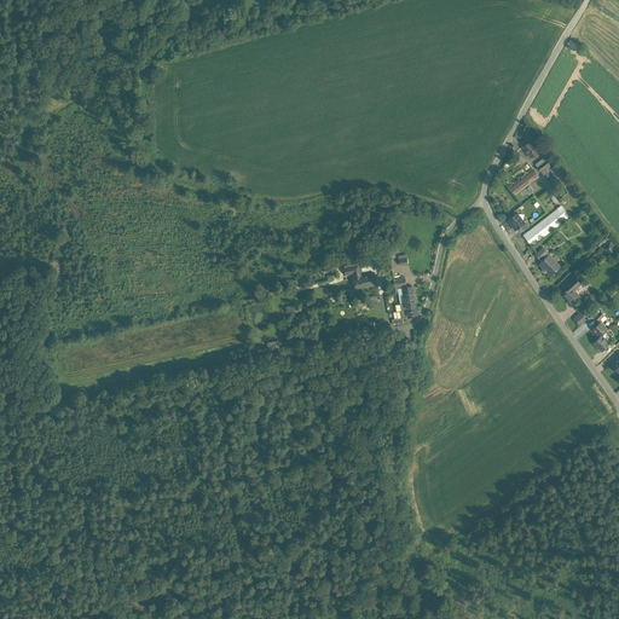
[(531,140),(522,146),(531,157),(538,151),(531,140)]
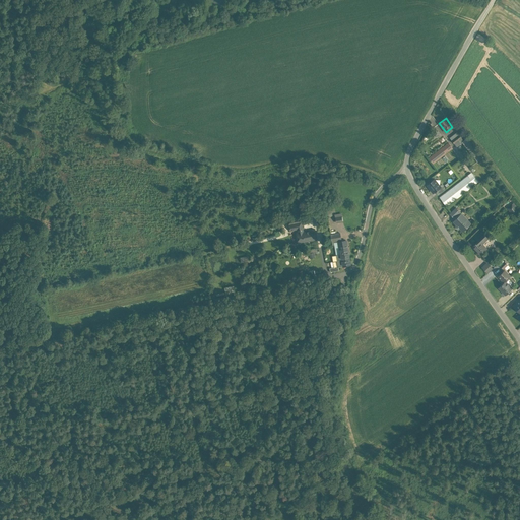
[(456,146),(464,140),(457,131),(449,137),(456,146)]
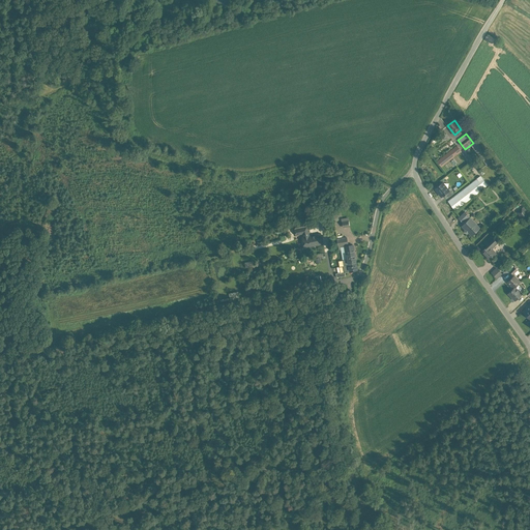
[(457,146),(437,162),(441,167),(461,151),(457,146)]
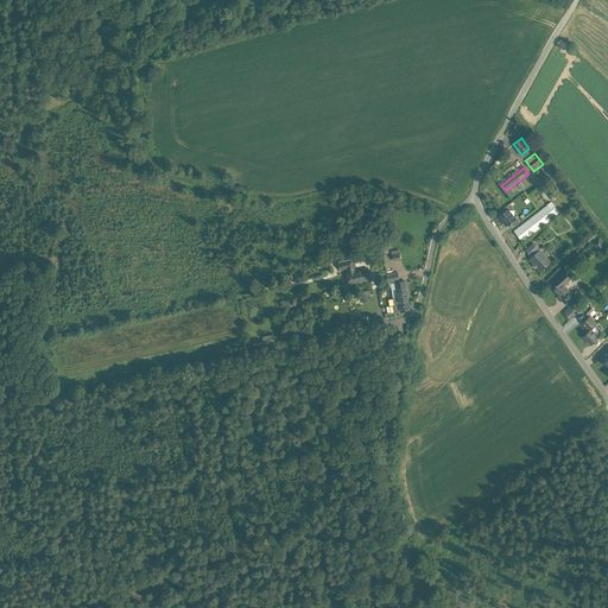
[(551,201),(514,230),(523,241),(561,213),(551,201)]
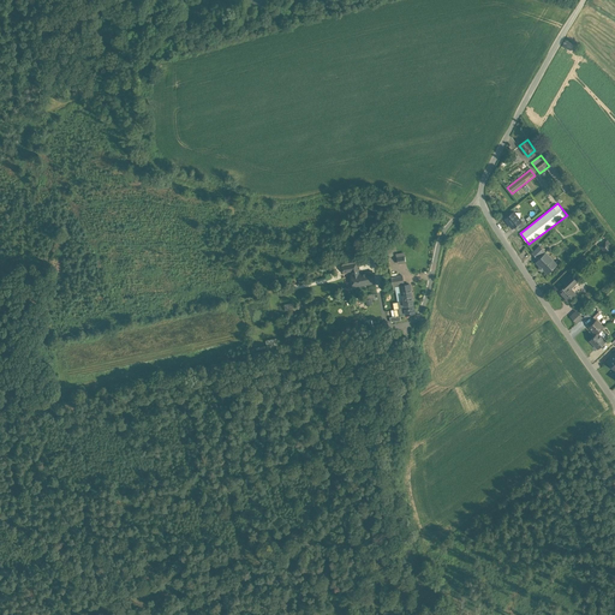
[(513,212),(505,219),(513,227),(521,221),(513,212)]
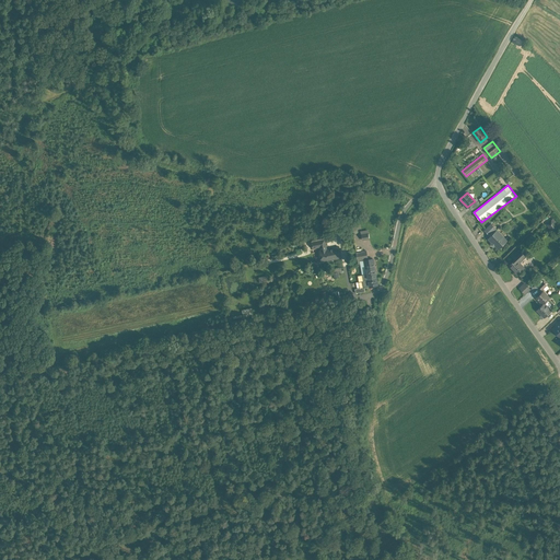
[(559,228),(552,219),(547,223),(555,233),(559,228)]
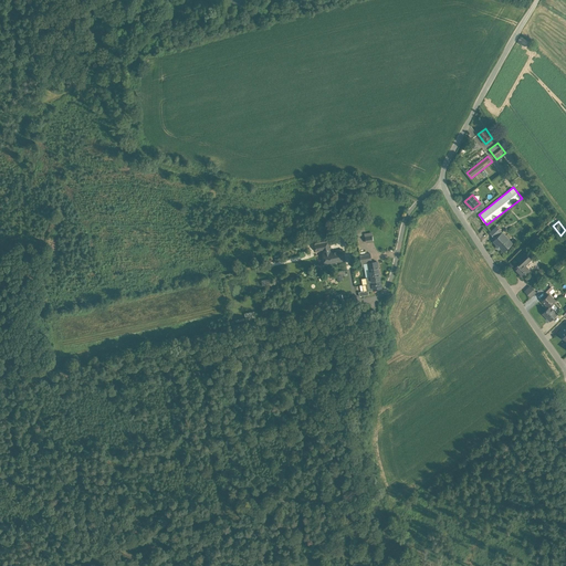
[(359,241),(365,240),(366,242),(374,241),(373,231),(358,233),(359,241)]
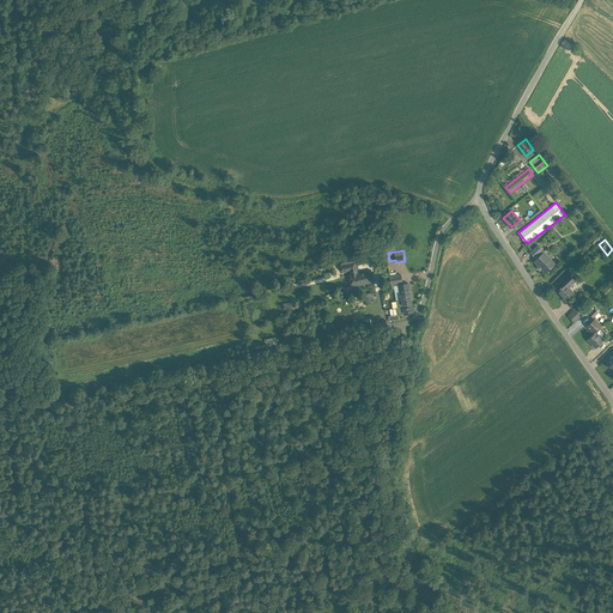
[(536,261),(547,273),(558,263),(547,253),(536,261)]
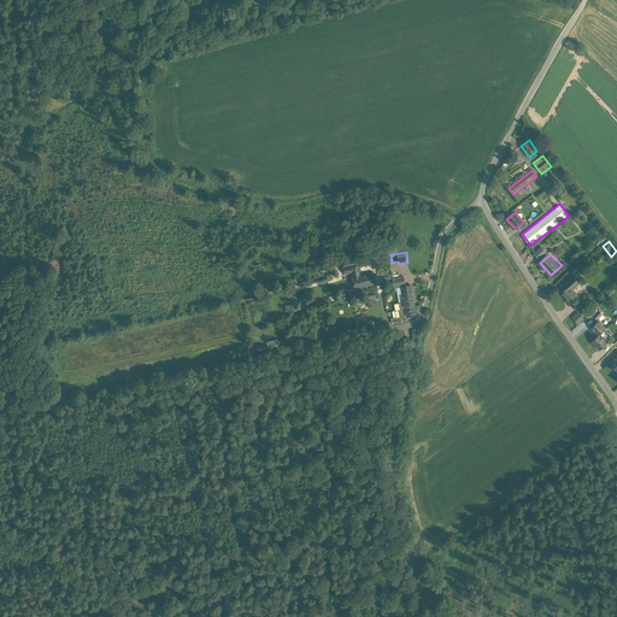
[(347,276),(352,275),(356,288),(377,283),(375,270),(363,272),(360,264),(345,268),(347,276)]
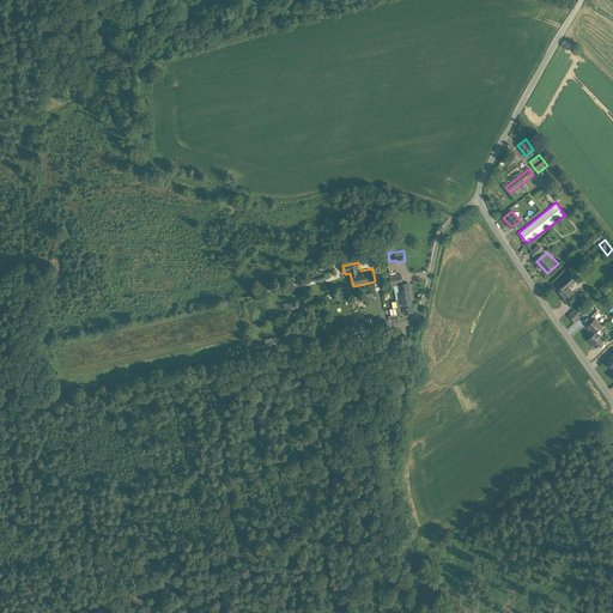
[(571,303),(578,295),(571,287),(578,281),(569,272),(554,286),(571,303)]
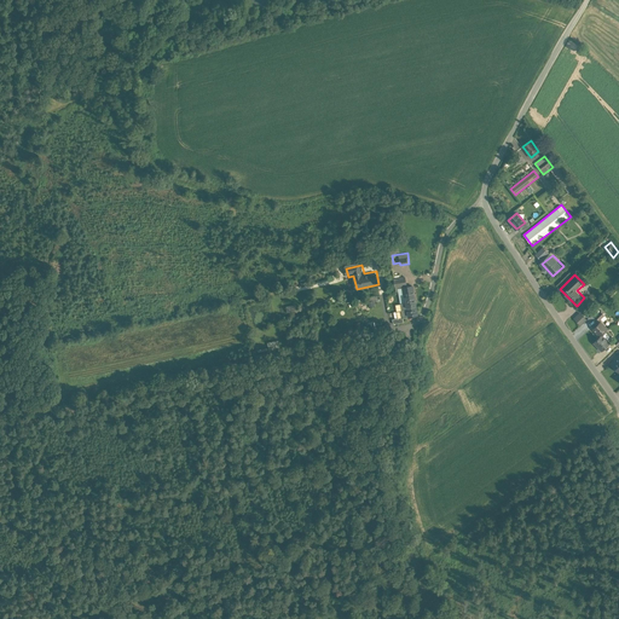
[(409,285),(408,276),(397,278),(398,287),(409,285)]
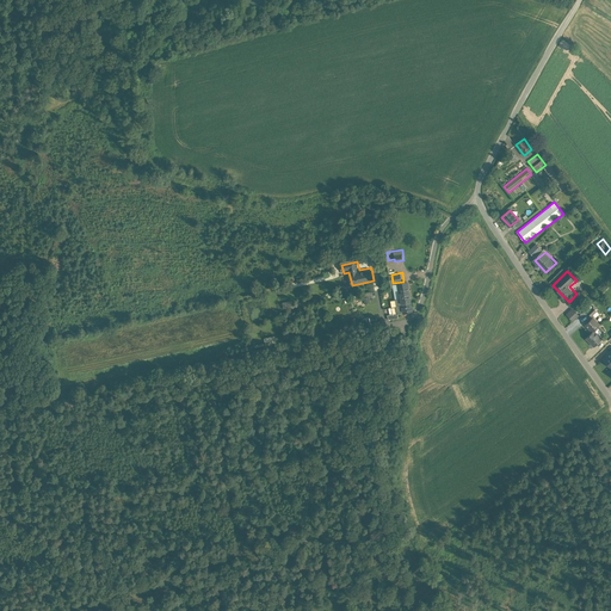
[(411,291),(411,282),(399,283),(400,292),(411,291)]
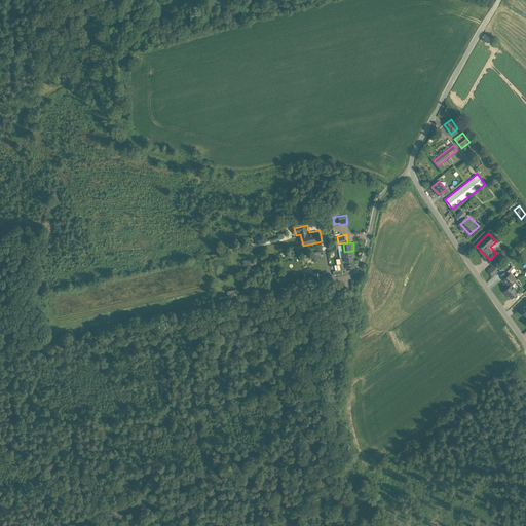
[(313,261),(318,261),(318,257),(323,256),(322,251),(312,252),(313,261)]
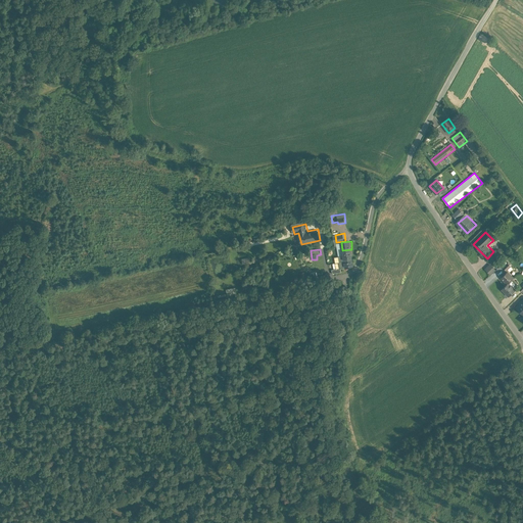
[(351,249),(342,251),(343,260),(353,259),(351,249)]
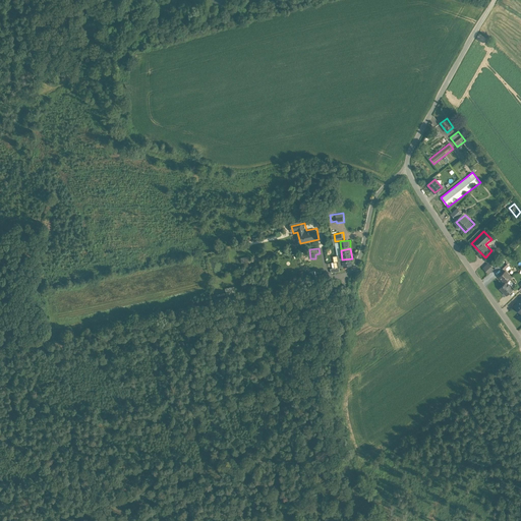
[(352,258),(344,259),(345,268),(354,267),(352,258)]
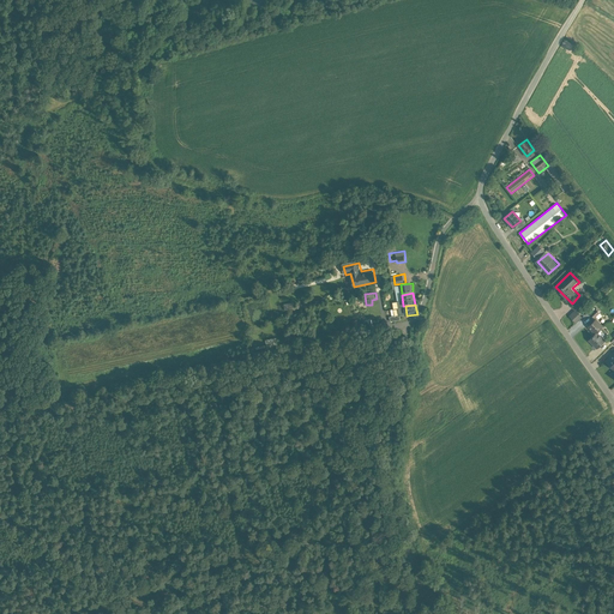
[(594,306),(588,311),(594,317),(596,315),(599,318),(602,314),(594,306)]
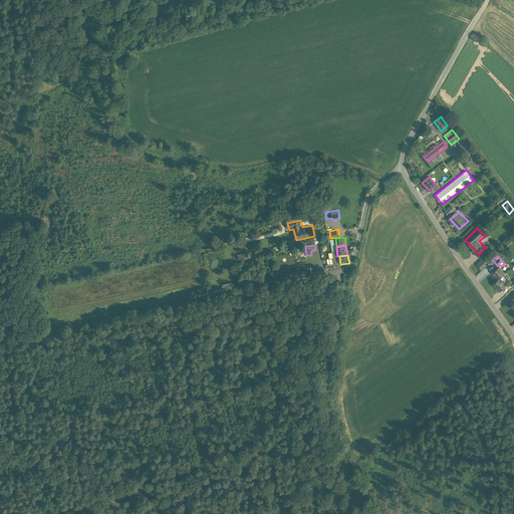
[(482,270),(487,265),(481,258),(476,264),(482,270)]
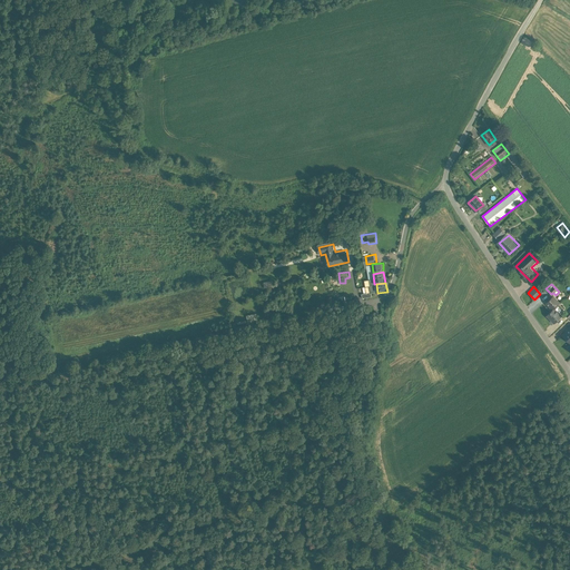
[(548,303),(554,311),(557,308),(562,303),(556,296),(548,303)]
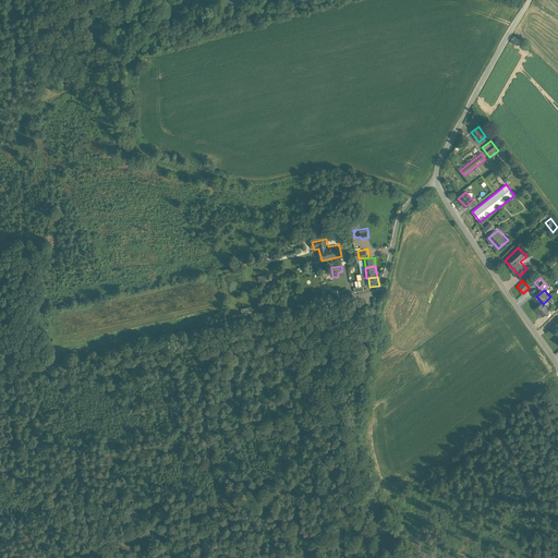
[(553,310),(545,302),(543,304),(537,310),(544,317),(553,310)]
